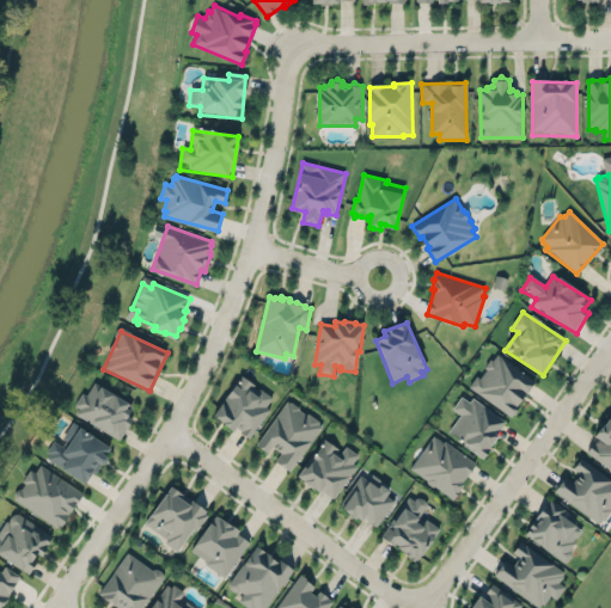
[(468,388),(477,378),(480,379),(486,370),(483,368),(490,360),(493,361),(498,354),(536,382),(509,418),(468,388)]
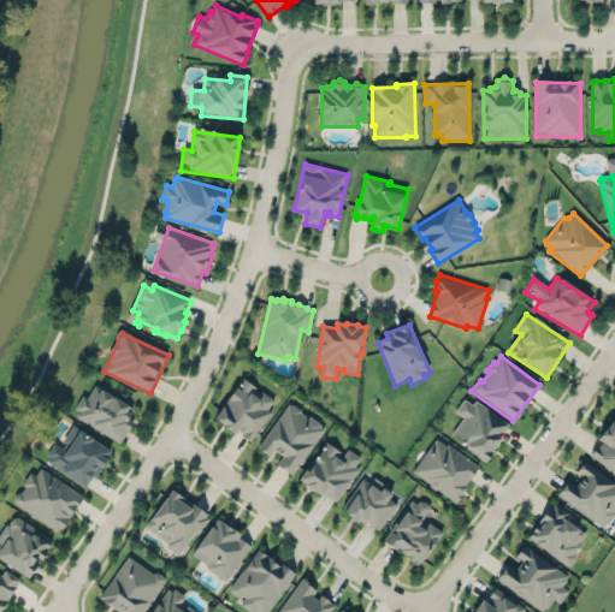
[(214,416),(237,385),(238,386),(244,378),(276,400),(268,410),(272,413),(252,441),(243,435),(246,432),(238,427),(235,432),(214,416)]
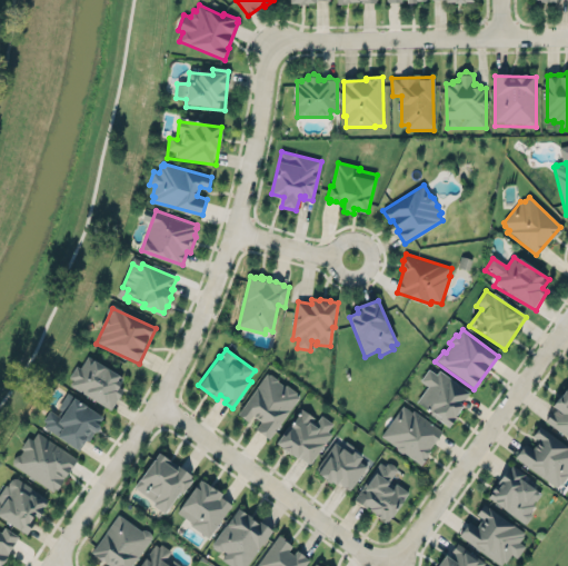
[(125,389),(112,409),(71,386),(76,380),(71,378),(78,366),(82,368),(89,356),(95,359),(96,358),(121,374),(119,378),(123,381),(120,387),(125,389)]
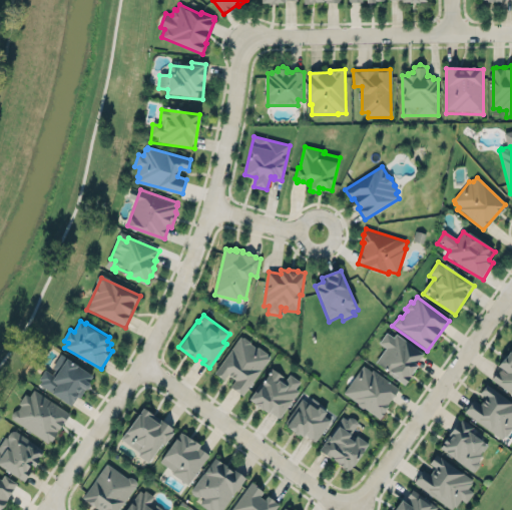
[(377,362),(387,348),(380,343),(387,333),(395,338),(397,335),(424,354),(418,363),(419,363),(413,371),(415,372),(410,378),(409,377),(405,383),(398,378),(397,379),(389,373),(390,371),(377,362)]
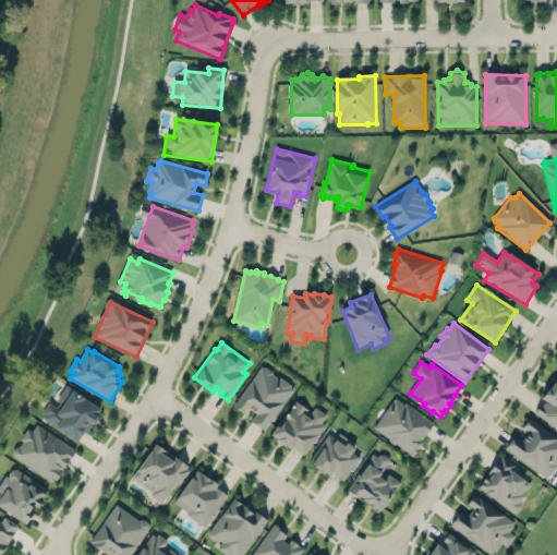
[(265,431),(294,390),(290,387),(291,385),(281,377),(280,379),(273,374),(274,373),(266,368),(265,369),(262,366),(234,407),(243,413),(249,407),(257,413),(251,421),(265,431)]
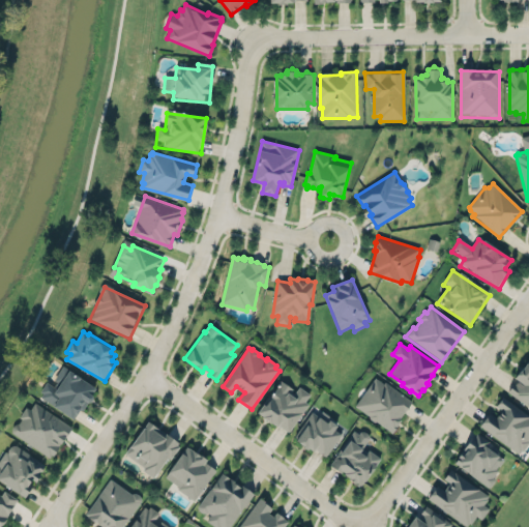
[(528,363),(527,362),(516,380),(518,381),(508,394),(528,407),(528,363)]
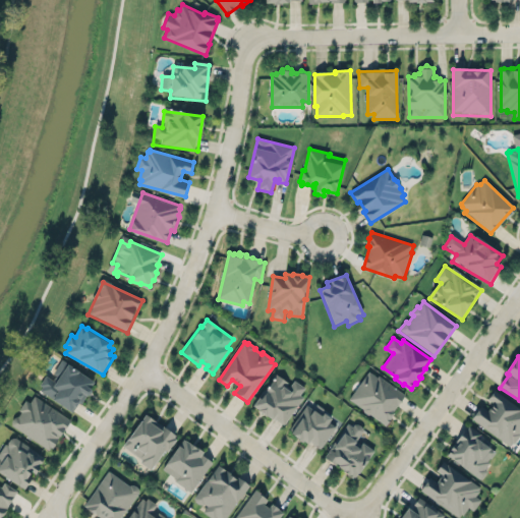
[(95,383),(62,363),(51,381),(47,378),(38,392),(75,415),(95,383)]
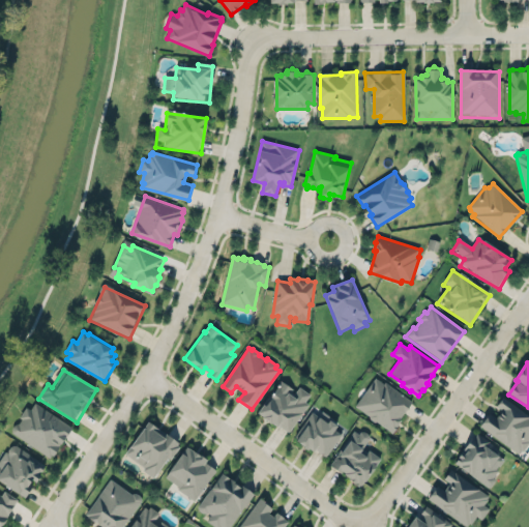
[(355,406),(376,377),(384,383),(385,382),(413,402),(405,414),(403,413),(400,418),(402,419),(399,423),(400,423),(392,433),(377,422),(375,422),(371,419),(370,416),(355,406)]
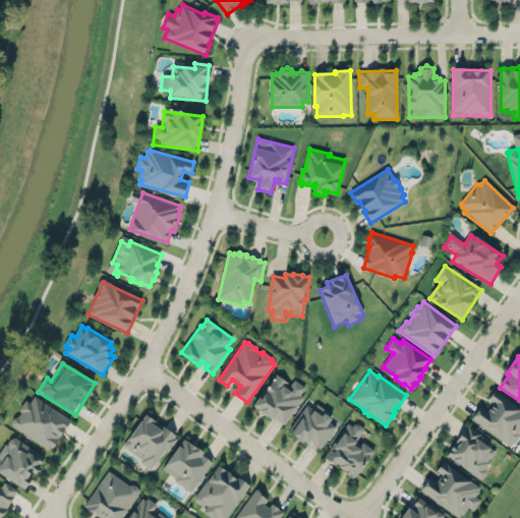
[(307,391),(293,382),(290,386),(275,376),(253,409),(284,428),(307,391)]
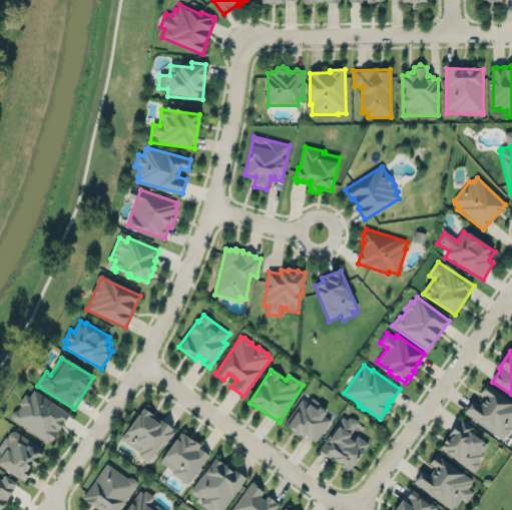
[(473,402),(464,416),(505,442),(511,430),(511,403),(486,387),(480,396),(486,399),(481,407),(473,402)]
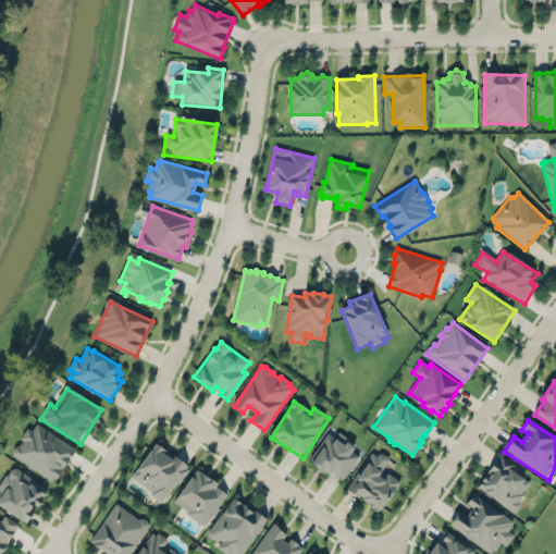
[(52,481),(13,455),(13,452),(15,447),(17,445),(21,445),(24,440),(21,439),(28,428),(33,430),(37,423),(76,448),(57,479),(56,478),(52,481)]
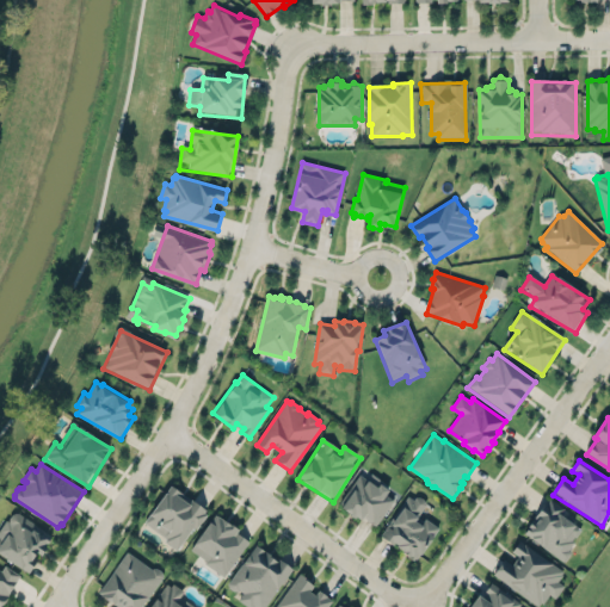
[(342,505),(343,505),(340,503),(361,475),(368,479),(373,474),(382,479),(381,482),(390,489),(387,495),(395,500),(392,505),(393,506),(390,508),(390,507),(376,527),(369,521),(370,521),(363,516),(362,519),(357,514),(355,516),(346,511),(347,509),(342,505)]
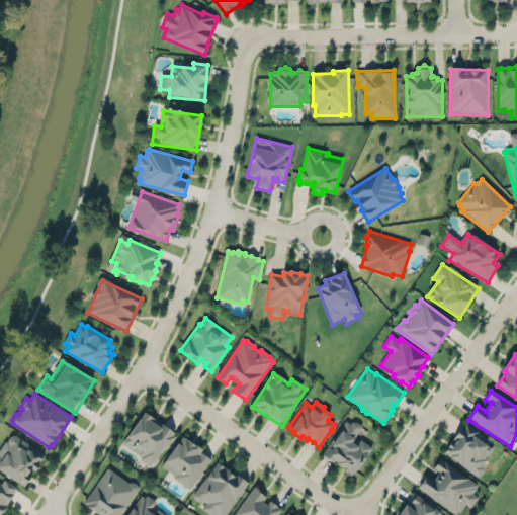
[(150,466),(164,447),(166,448),(175,436),(173,435),(175,432),(169,426),(163,423),(161,426),(160,425),(160,422),(149,412),(145,411),(127,435),(128,436),(122,443),(141,456),(140,459),(150,466)]
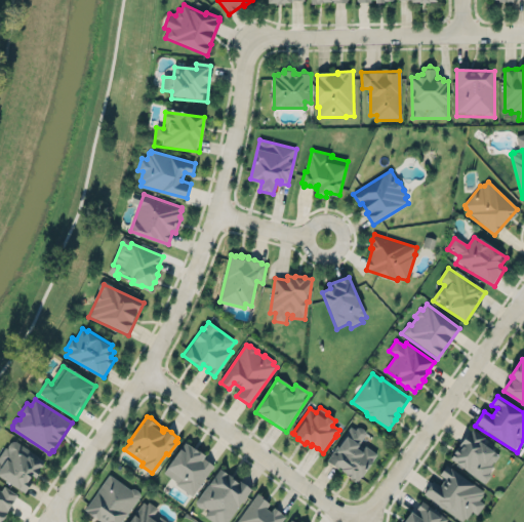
[(327,463),(351,429),(355,432),(358,430),(361,430),(364,432),(366,435),(360,445),(364,448),(366,448),(377,456),(357,484),(327,463)]
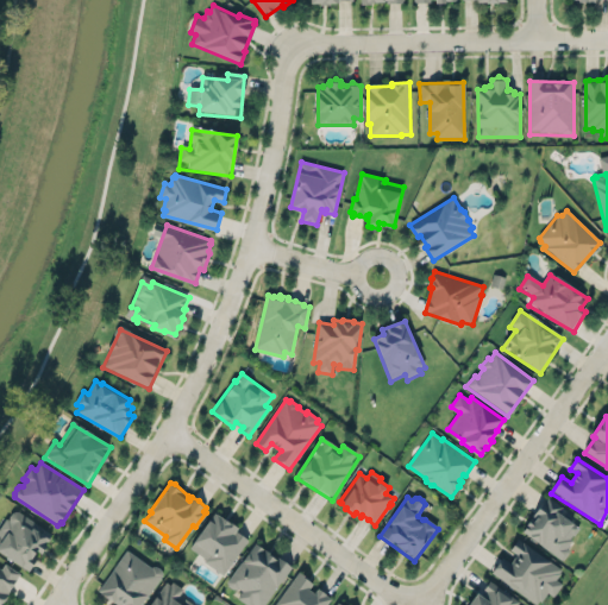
[(524,531),(532,518),(534,520),(541,512),(537,509),(544,502),(546,503),(550,498),(563,509),(561,512),(575,523),(574,523),(581,528),(575,537),(574,536),(571,540),(574,541),(568,549),(570,552),(563,562),(524,531)]
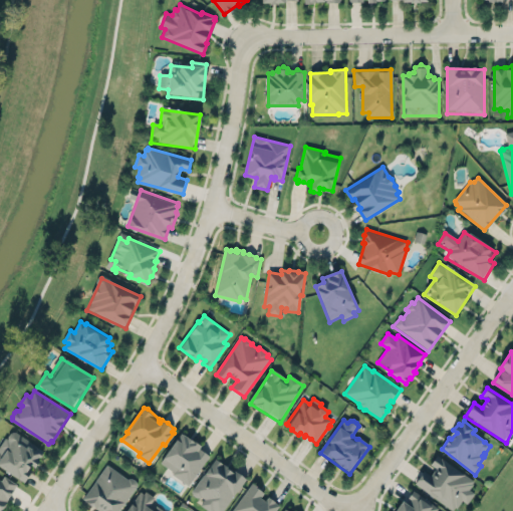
[(0,464),(0,451),(2,452),(9,441),(9,437),(10,434),(13,432),(17,431),(44,450),(40,457),(41,459),(35,468),(31,465),(29,468),(32,470),(24,481),(0,464)]
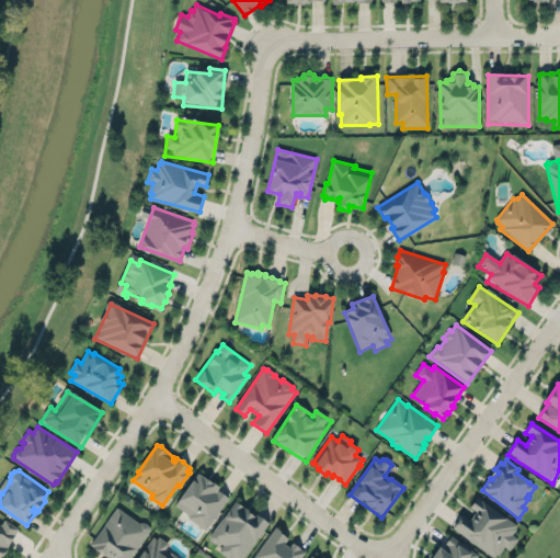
[(230,497),(196,476),(174,511),(208,532),(230,497)]
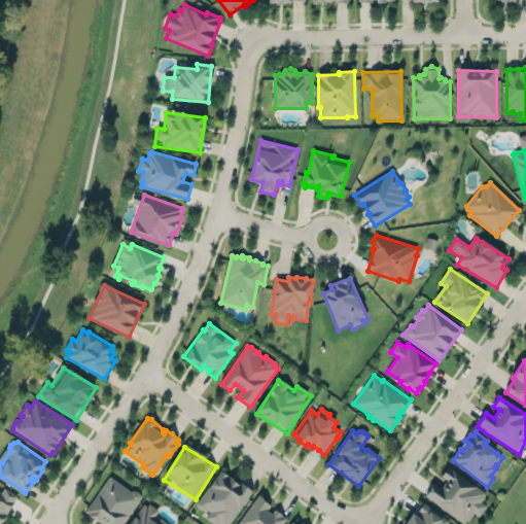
[(487,495),(448,469),(439,483),(436,482),(425,498),(462,523),(468,523),(474,516),(479,519),(487,508),(481,504),(487,495)]
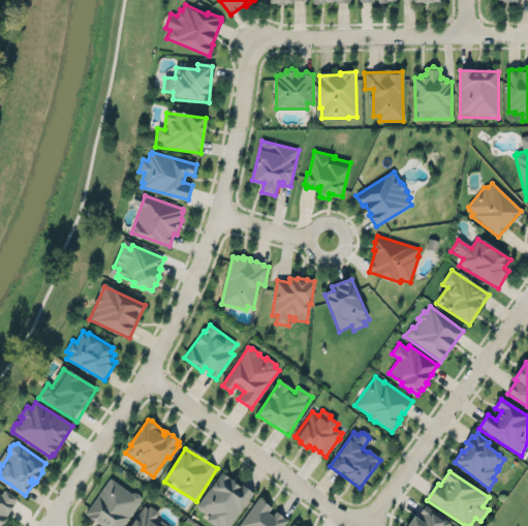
[(197,507),(223,473),(252,494),(229,525),(210,525),(207,522),(211,516),(208,513),(206,514),(203,514),(198,511),(197,507)]
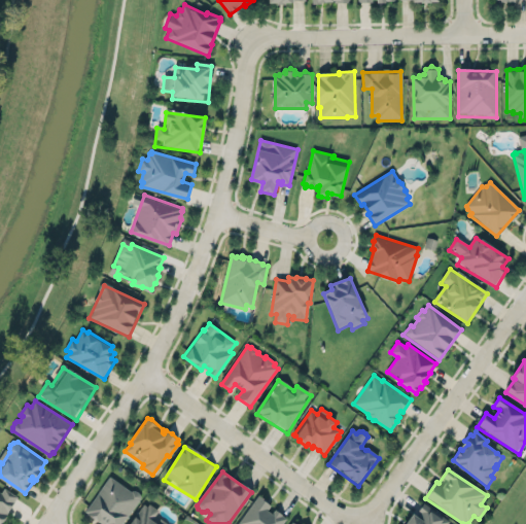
[(132,491),(110,476),(98,493),(84,511),(102,523),(120,523),(131,511),(132,511),(141,498),(140,496),(140,494),(138,492),(136,490),(132,491)]
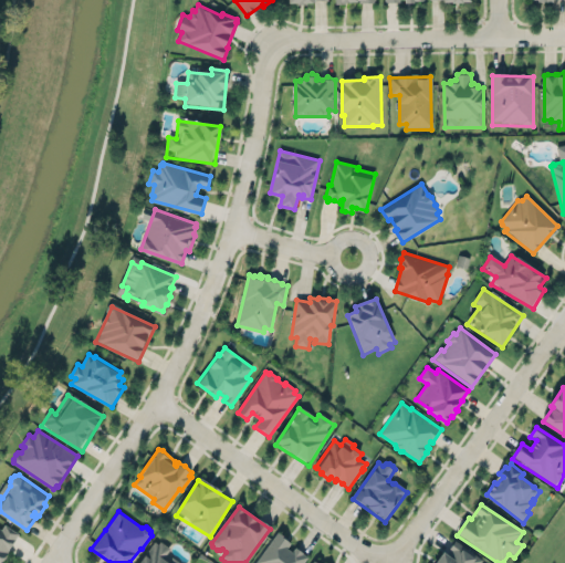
[(2,562),(20,535),(4,527),(2,531),(0,530),(0,562),(2,562)]
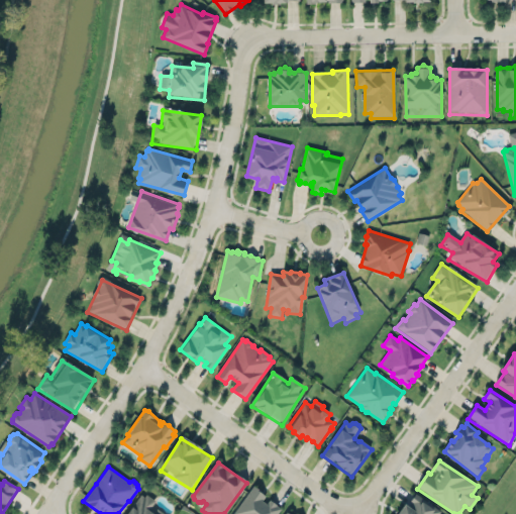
[(233,513),(253,486),(267,495),(264,501),(267,502),(271,498),(279,503),(277,506),(282,509),(279,513),(233,513)]
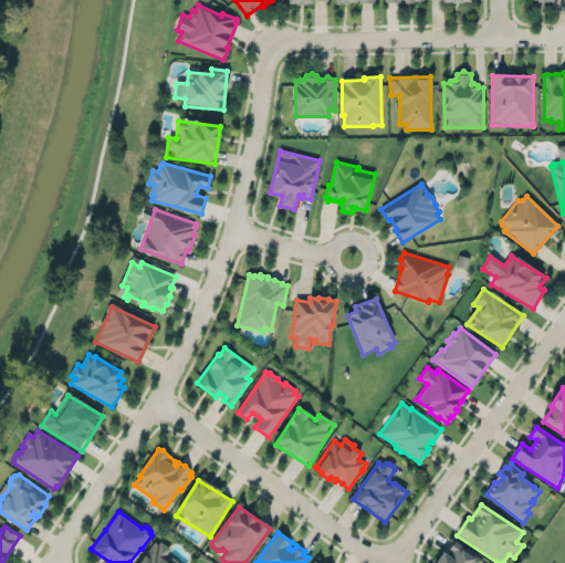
[(482,562),(483,561),(456,541),(453,544),(448,553),(443,551),(436,562),(482,562)]
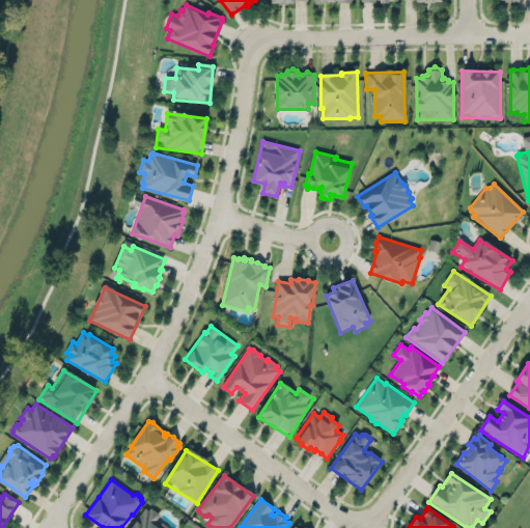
[(131,527),(145,509),(148,511),(150,508),(161,516),(156,523),(159,525),(161,523),(167,527),(131,527)]
